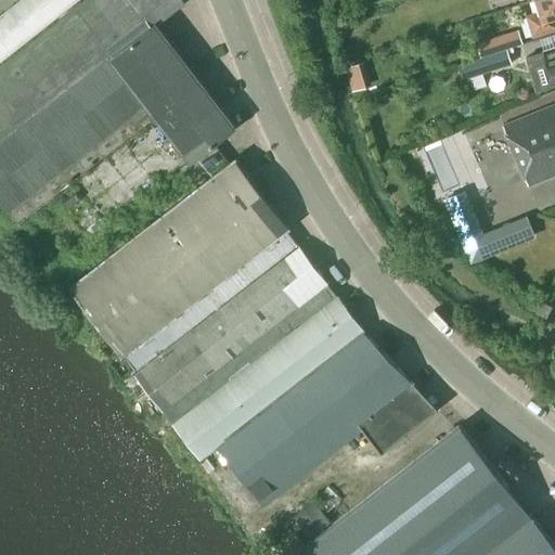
[(188,163),(235,126),(155,23),(183,1),(182,0),(82,0),(0,65),(0,201),(52,268),(177,171),(188,163)]
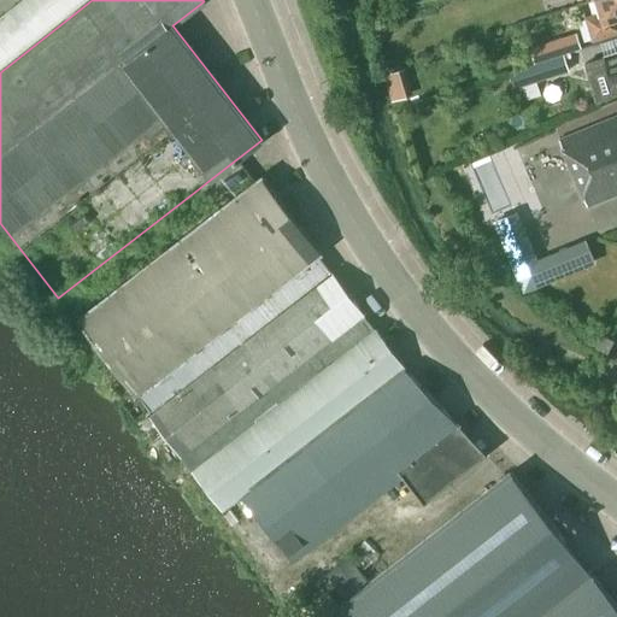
[(0,65),(83,0),(18,0),(0,15),(0,65)]
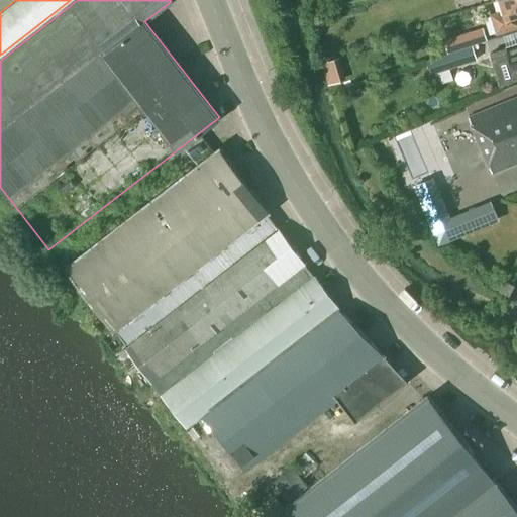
[(516,0),(501,0),(504,9),(492,14),(498,32),(516,25),(516,0)]
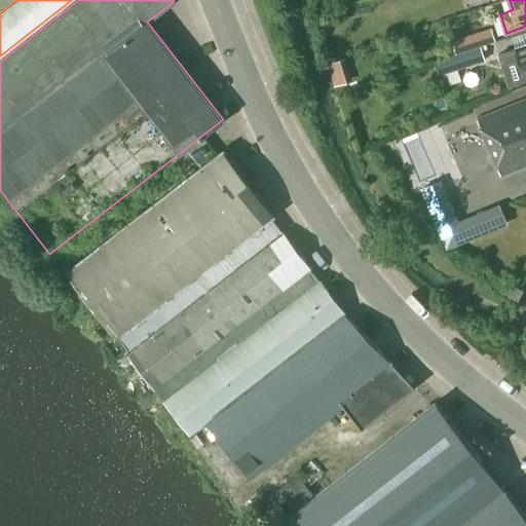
[(461,37),(465,50),(495,40),(491,28),(461,37)]
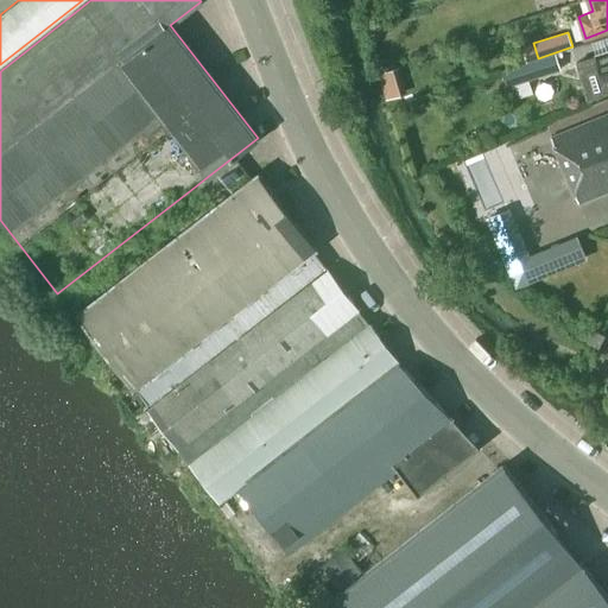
[(607,35),(594,40),(542,58),(545,67),(583,54),(587,62),(600,57),(600,59),(607,57),(607,35)]
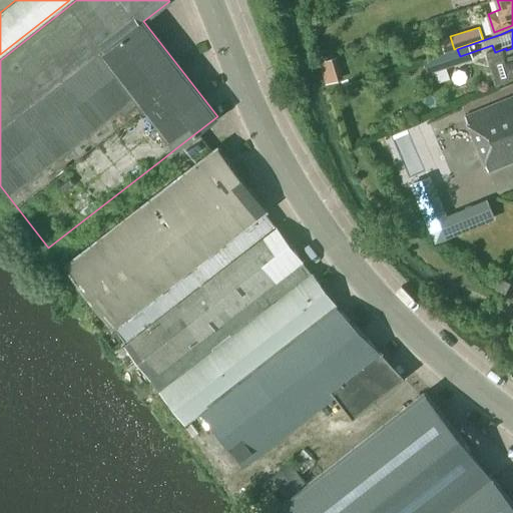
[(341,53),(323,58),(329,79),(346,74),(341,53)]
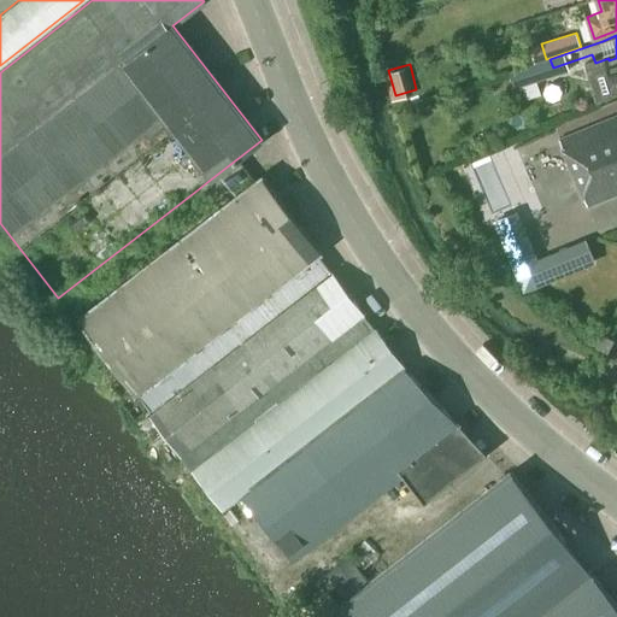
[(536,80),(522,84),(527,99),(541,94),(536,80)]
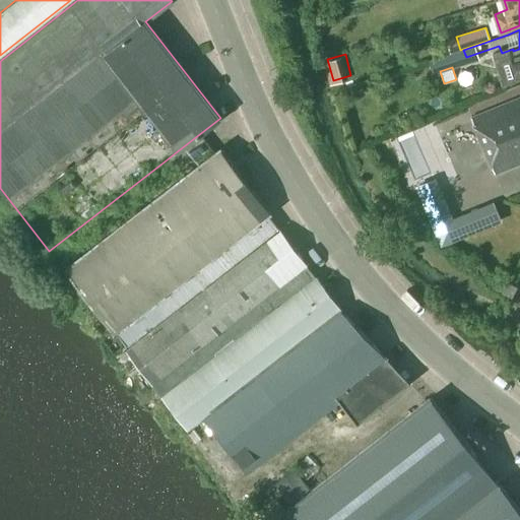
[(519,94),(470,115),(495,174),(519,164),(519,94)]
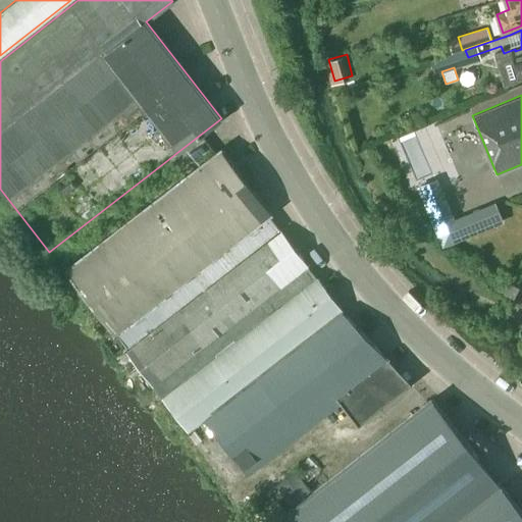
[(180,180),(66,269),(116,333),(118,332),(128,346),(279,227),(269,215),(272,213),(221,148),(192,171),(180,180)]
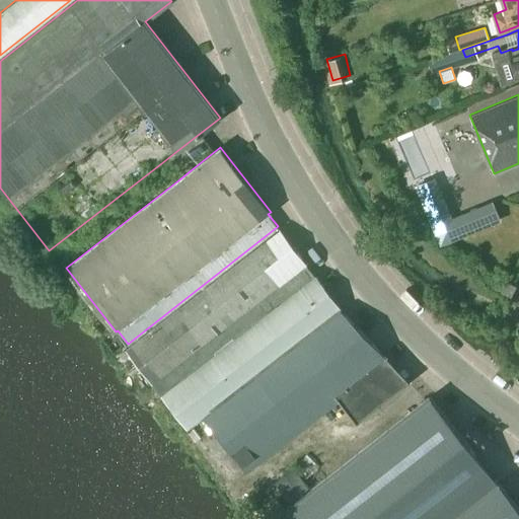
[(204,416),(342,310),(280,230),(127,348),(189,428),(204,416)]
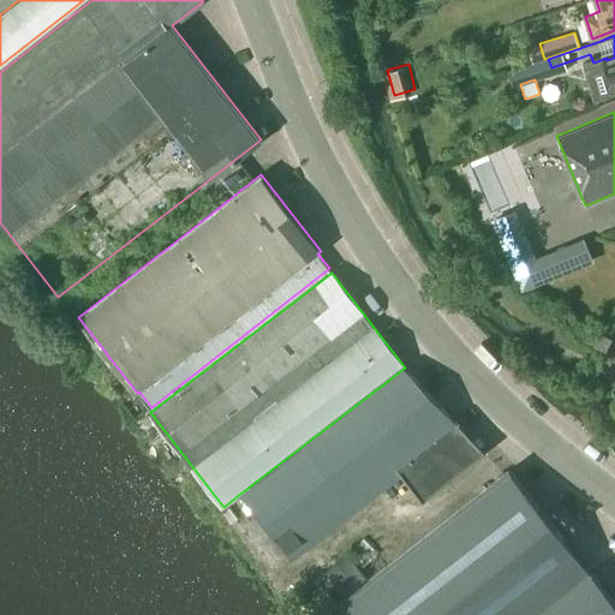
[(455,421),(405,368),(242,493),(286,550),(287,549),(294,559),(402,476),(422,501),(485,452),(460,424),(459,425),(455,421)]
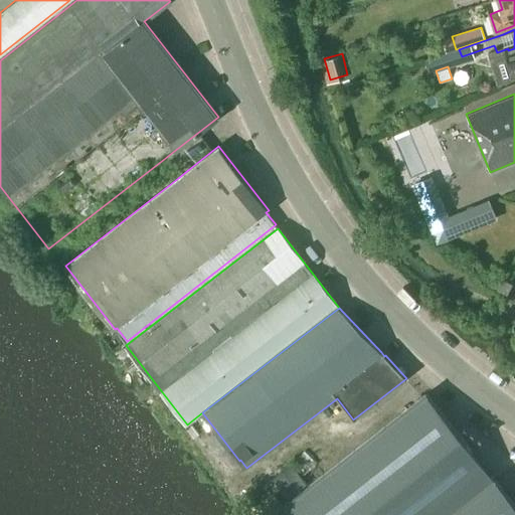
[(514,514),(514,505),(426,393),(305,490),(279,510),(282,514),(514,514)]
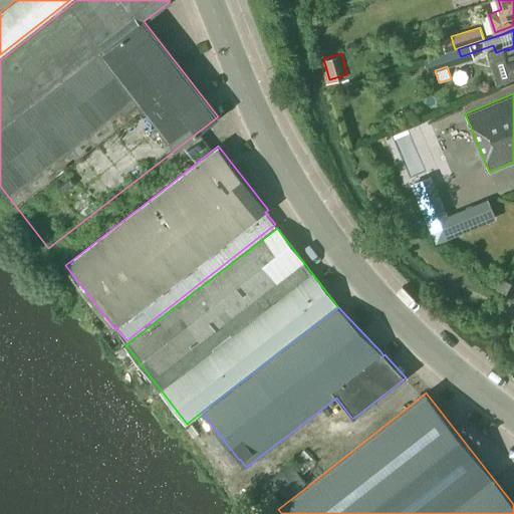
[(273,477),(288,497),(306,483),(292,463),(273,477)]
